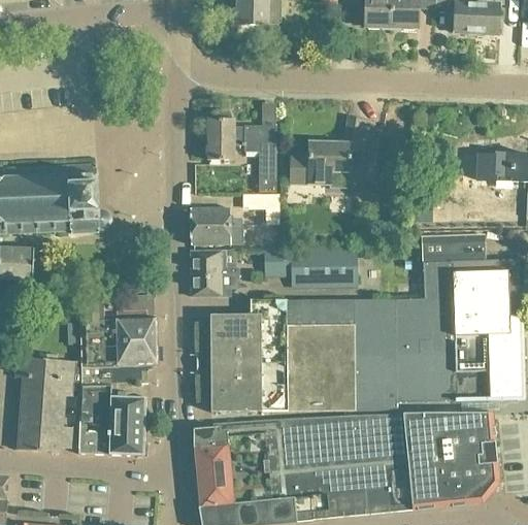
[(237,0),(236,23),(268,24),(269,24),(278,24),(281,21),(282,0),(237,0)]
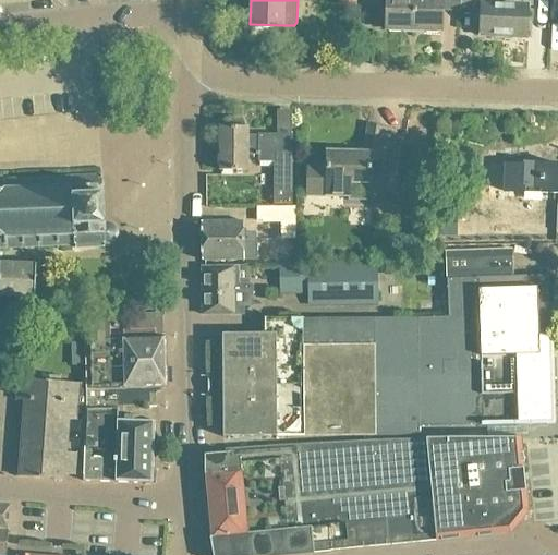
[(375,0),(373,2),(372,21),(377,26),(386,26),(386,27),(413,28),(414,0),(375,0)]
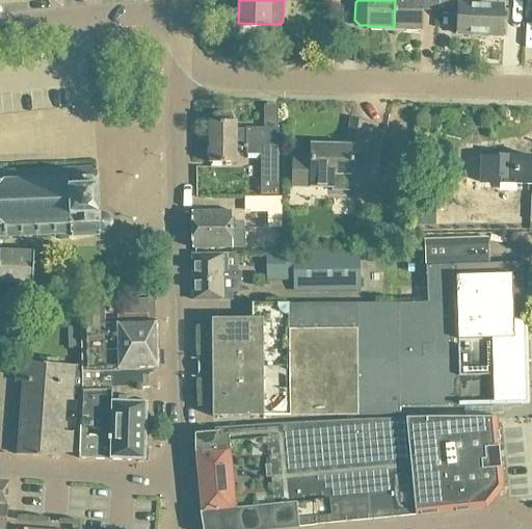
[(395,0),(394,27),(421,28),(422,7),(422,0),(395,0)]
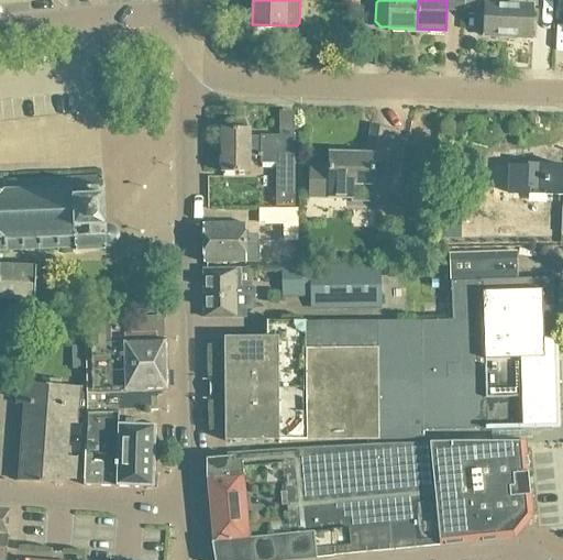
[(485,0),(484,34),(496,34),(498,37),(507,39),(509,0),(485,0)]
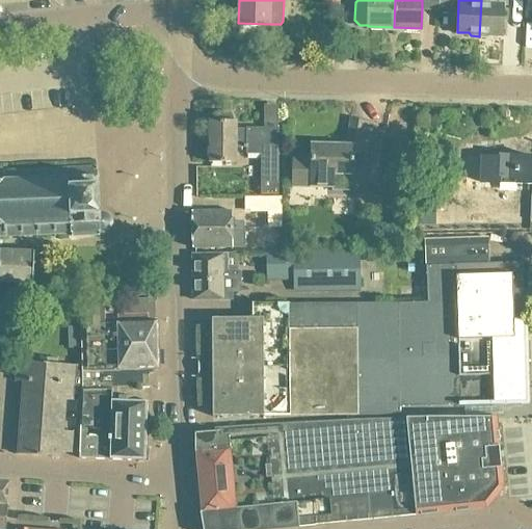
[(481,0),(479,36),(486,36),(488,33),(502,34),(503,2),(507,2),(507,0),(481,0)]
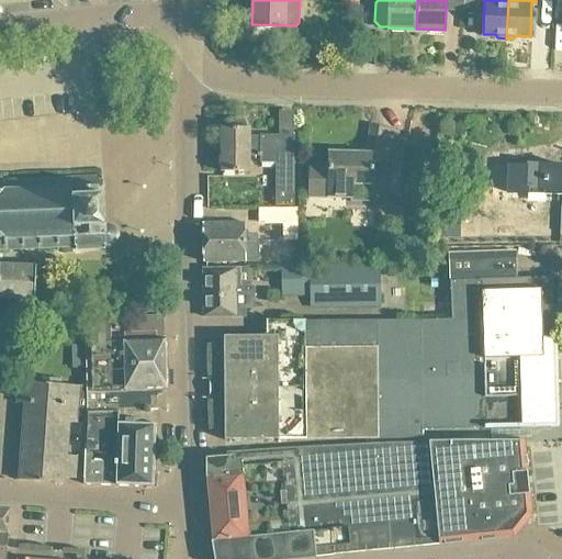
[(52,17),(75,13),(72,3),(51,7),(52,17)]
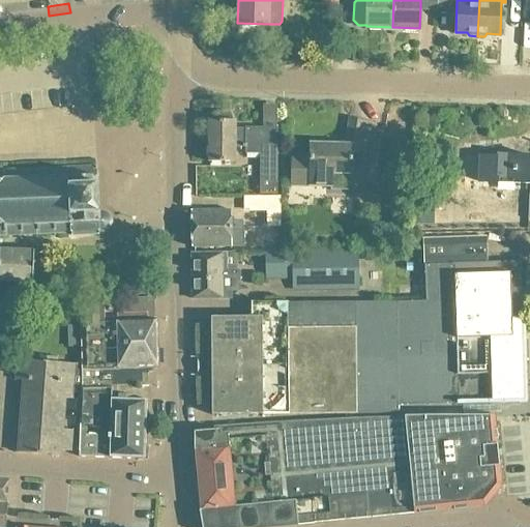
[(213,110),(209,118),(209,158),(232,158),(232,143),(244,143),(244,150),(260,150),(260,176),(260,191),(277,191),(277,124),(245,124),(234,124),(234,118),(230,110),(213,110)]
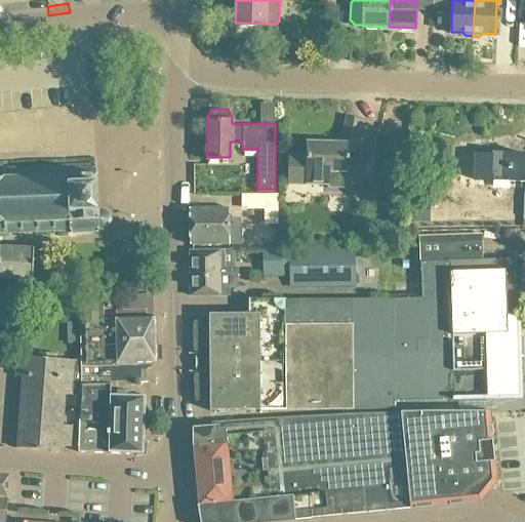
[(307,142),(307,153),(288,153),(288,182),(307,182),(326,182),(326,187),(352,187),(352,170),(348,170),(348,150),(355,151),(357,145),(368,147),(373,122),(348,117),(341,142),(307,142)]
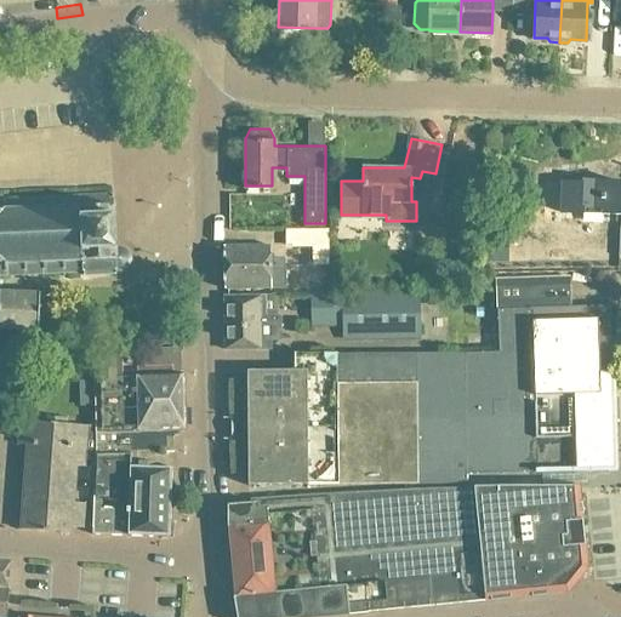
[(581,207),(581,205),(600,205),(600,207),(600,213),(620,213),(619,255),(620,255),(620,181),(581,180),(581,182),(560,182),(559,212),(581,212),(581,207)]
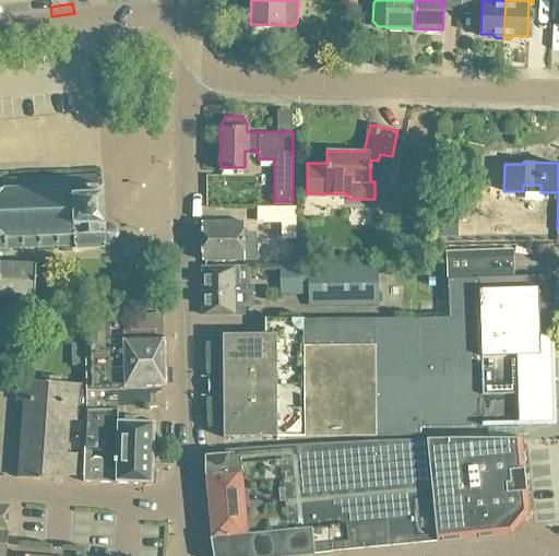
[(114,221),(108,221),(104,221),(102,173),(0,176),(0,245),(46,244),(56,244),(56,246),(59,246),(59,244),(74,243),(74,246),(105,245),(105,241),(110,241),(115,239),(118,235),(119,229),(117,225),(114,221)]
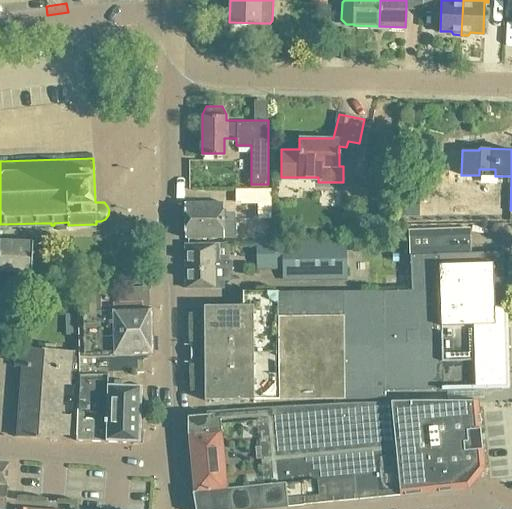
[(184,201),(185,236),(224,235),(223,200),(184,201)]
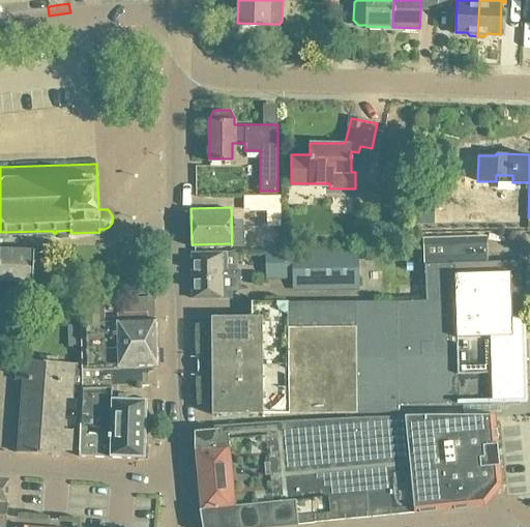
[(487,236),(422,238),(423,262),(488,260),(487,236)]
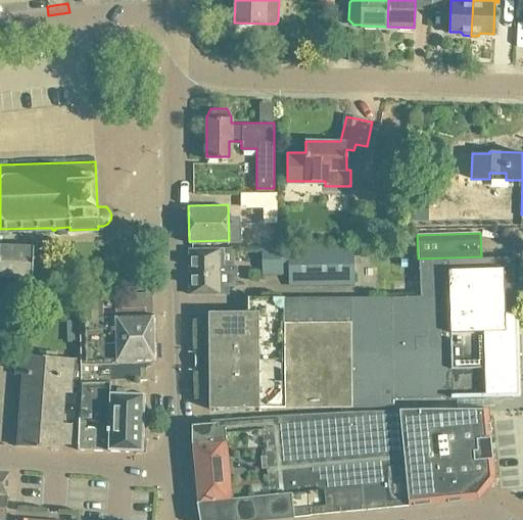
[(0,275),(17,276),(16,280),(30,281),(30,276),(32,276),(34,245),(0,243),(0,275)]
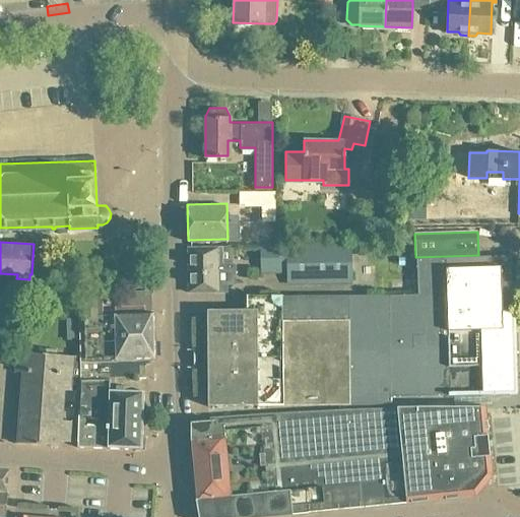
[(350,242),(287,243),(287,269),(287,281),(350,280),(350,242)]
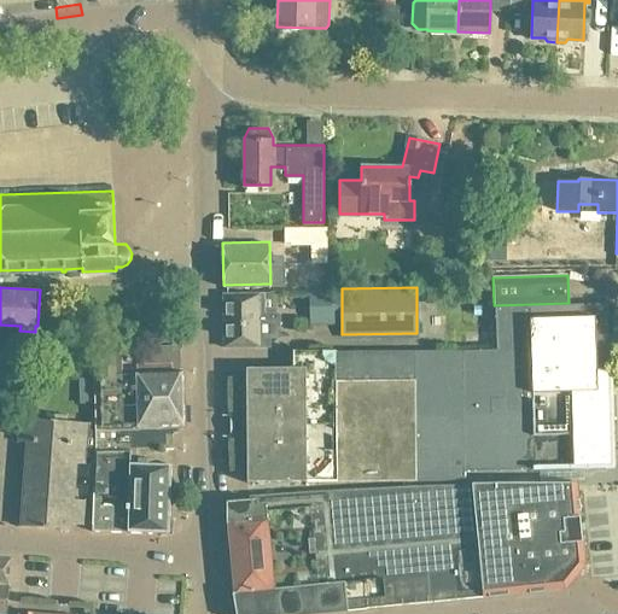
[(342,320),(342,288),(310,290),(310,321),(342,320)]
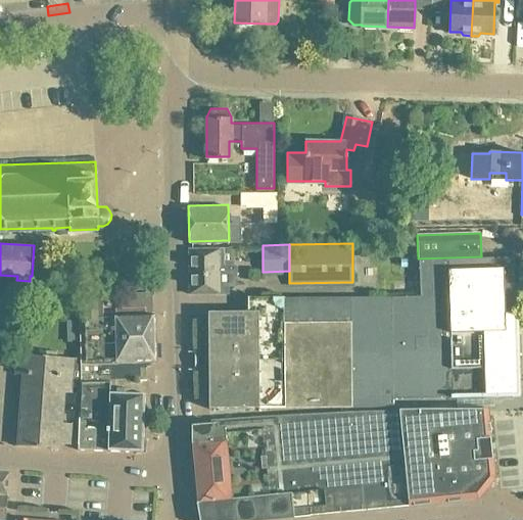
[(237,284),(237,263),(223,263),(222,247),(189,248),(190,292),(229,292),(229,284),(237,284)]
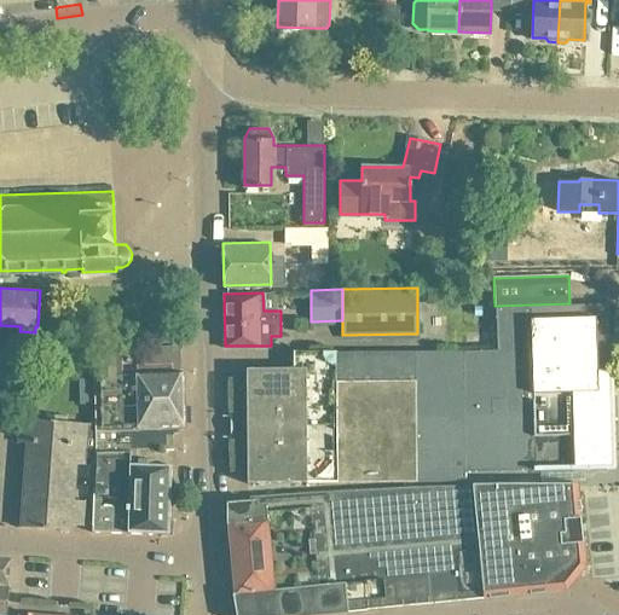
[(246,367),(247,481),(417,480),(417,479),(466,479),(466,469),(614,465),(609,302),(570,303),(495,306),(496,348),(295,349),(295,367),(246,367)]
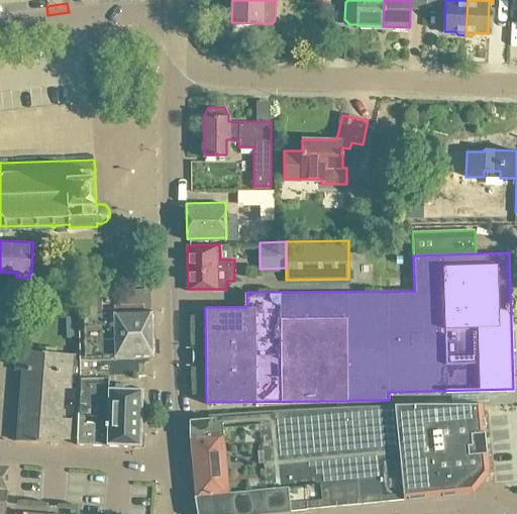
[(122,299),(125,288),(111,285),(108,296),(122,299)]
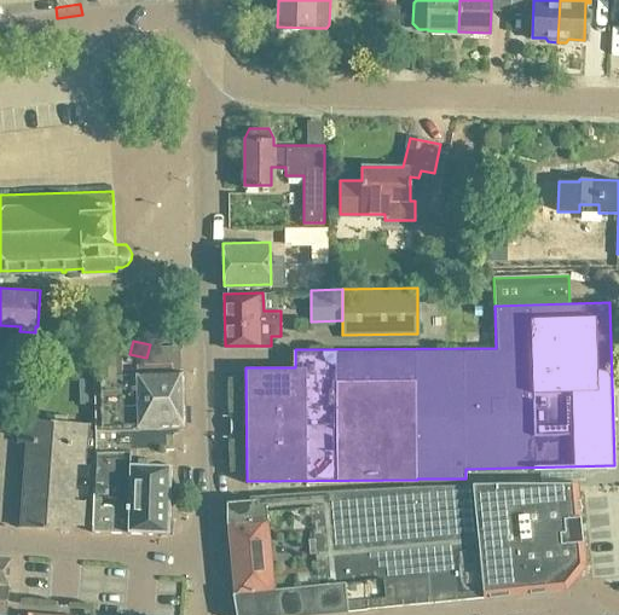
[(94,352),(94,376),(79,376),(80,400),(94,399),(96,423),(96,447),(129,448),(163,450),(163,447),(174,447),(174,427),(185,425),(184,404),(185,404),(185,393),(184,392),(183,370),(160,370),(157,367),(148,369),(148,370),(144,370),(144,369),(122,369),(122,350),(94,352)]
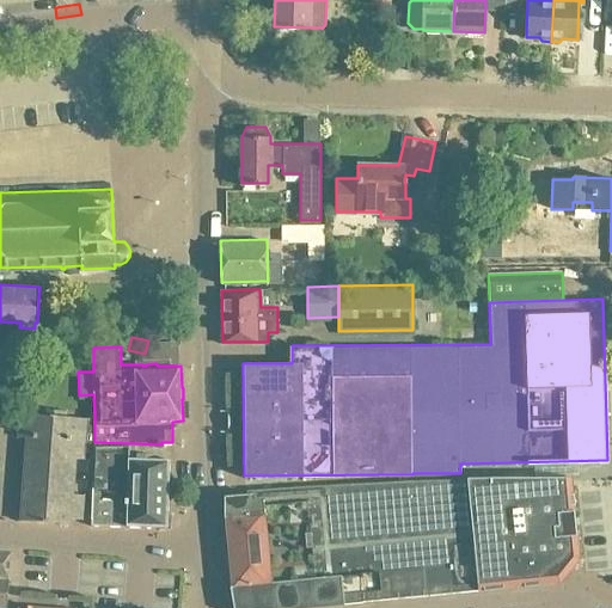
[(95,442),(95,418),(66,416),(66,410),(48,409),(48,415),(20,413),(19,436),(26,437),(20,519),(72,523),(72,517),(83,519),(84,495),(74,493),(77,458),(84,458),(85,450),(93,452),(95,452),(95,442)]
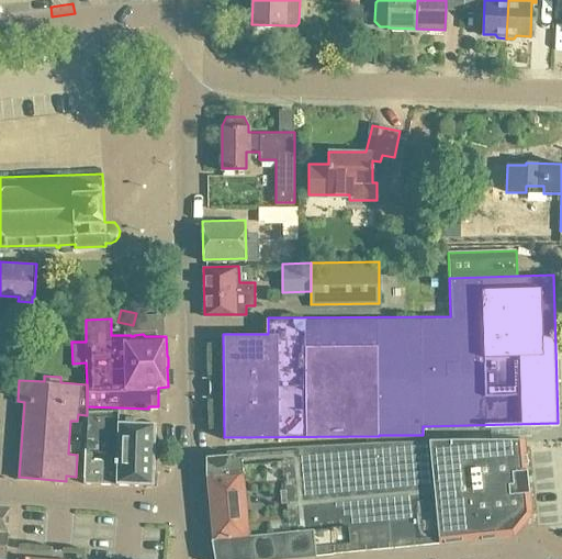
[(87,415),(86,439),(85,481),(154,483),(156,421),(148,420),(148,409),(117,407),(87,406),(87,415)]
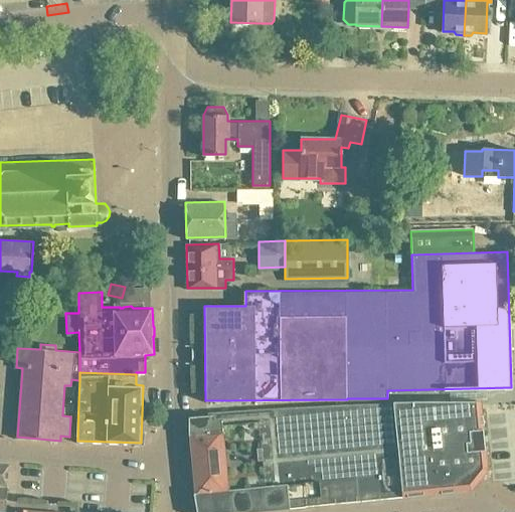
[(342,403),(255,407),(206,411),(207,414),(191,416),(188,420),(189,435),(197,511),(231,511),(304,505),(403,496),(459,490),(476,468),(485,467),(479,401),(414,401),(342,403)]
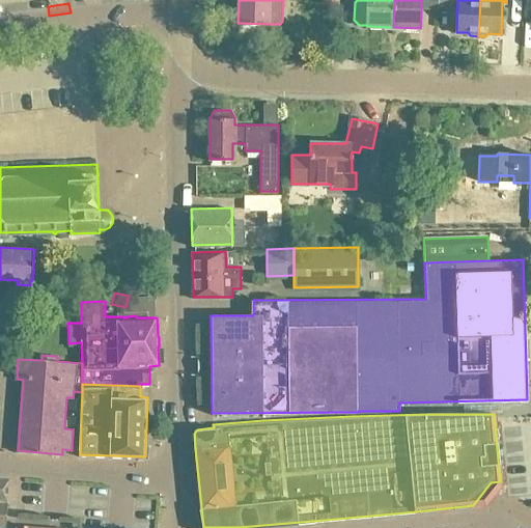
[(0,476),(0,526),(6,527),(9,477),(0,476)]
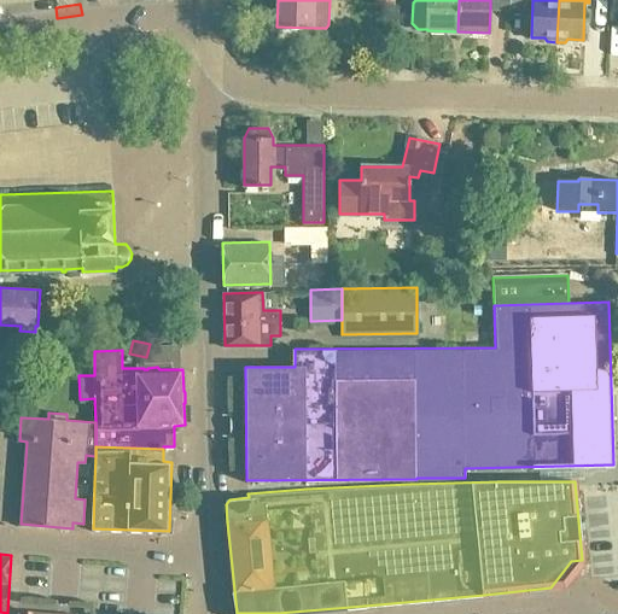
[(617,603),(617,588),(578,572),(572,585),(617,603)]
